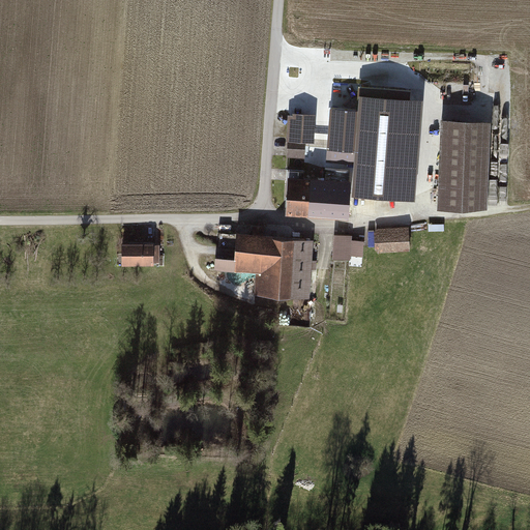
[(353,168),(352,181),(351,198),(417,201),(422,101),(359,97),(359,111),(330,109),(327,167),(353,168)]
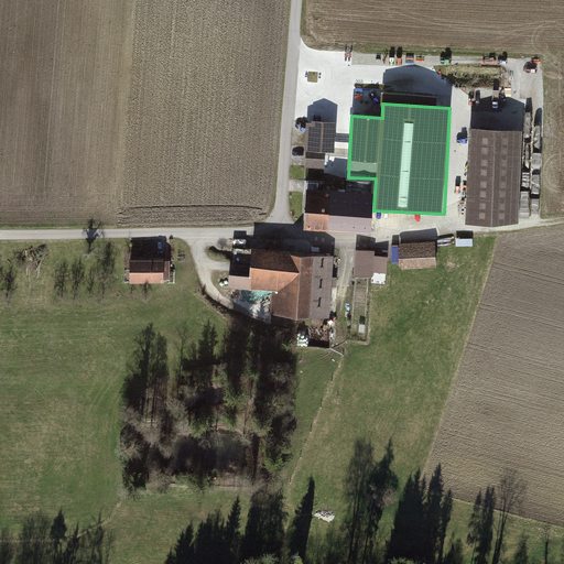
[(336,122),(307,121),(305,167),(325,169),(326,153),(334,154),(336,122)]
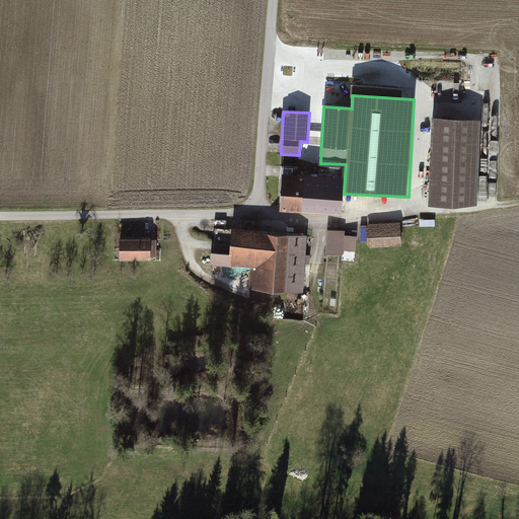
[(482,122),(432,119),(427,207),(477,206),(482,122)]
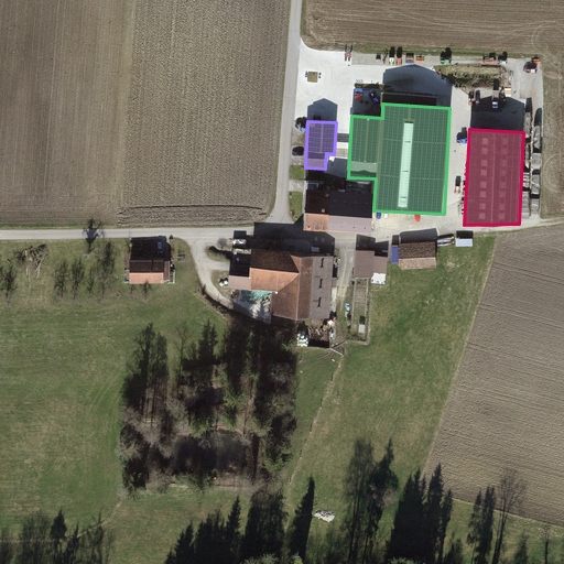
[(305,180),(304,207),(329,209),(331,190),(322,190),(323,181),(305,180)]
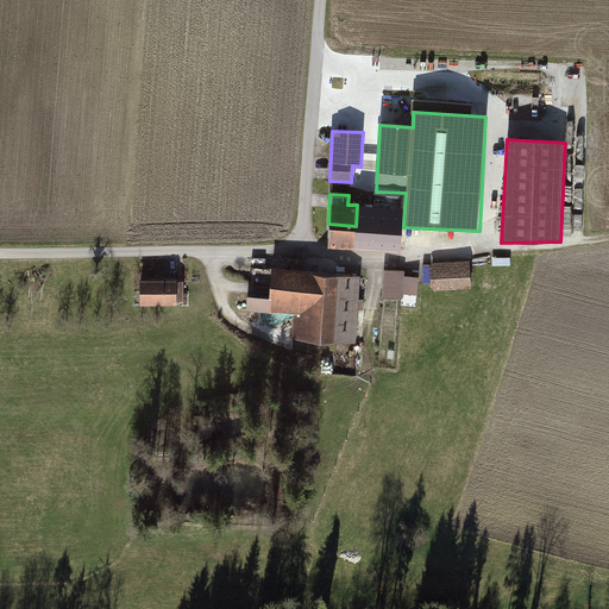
[(405,208),(357,205),(356,226),(355,246),(402,249),(403,227),(405,208)]
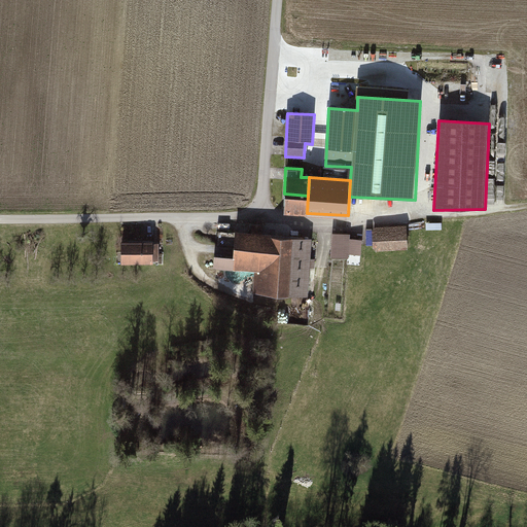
[(307,213),(308,196),(284,194),(283,212),(307,213)]
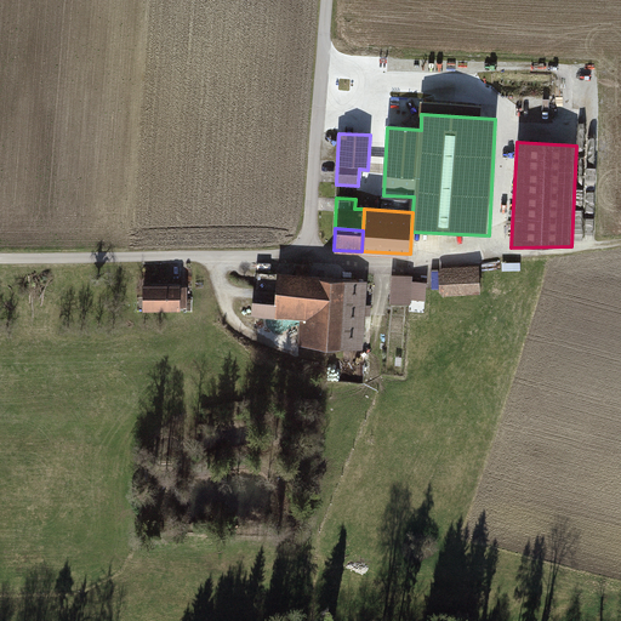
[(366,306),(368,283),(322,280),(322,277),(312,275),(312,267),(298,266),(298,275),(278,274),(275,322),(302,323),(301,347),(364,351),(365,318),(371,318),(372,307),(366,306)]
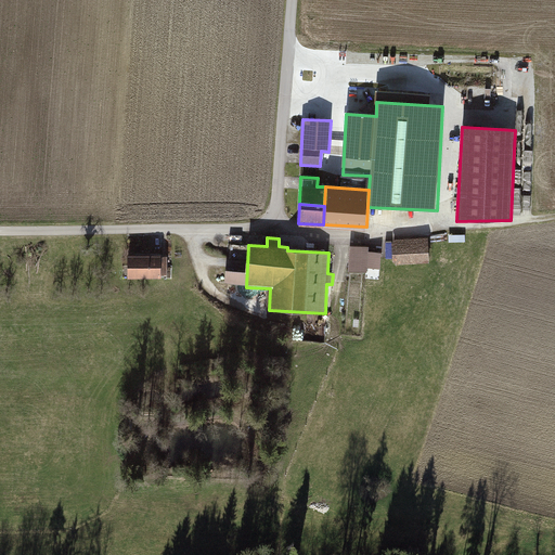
[(392,240),(394,266),(430,262),(428,237),(392,240)]
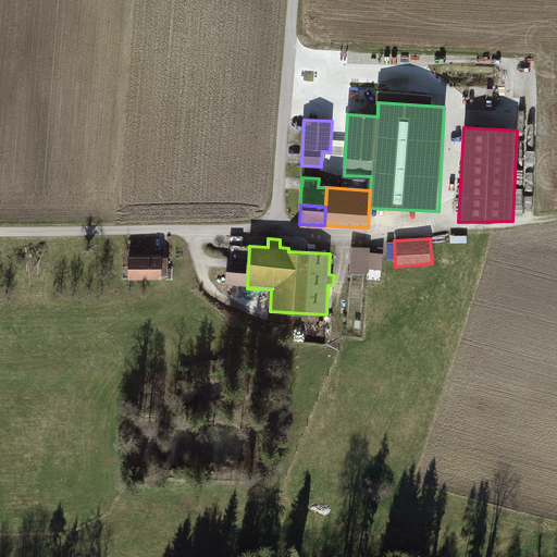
[(369,249),(353,248),(351,272),(368,273),(368,269),(382,269),(382,256),(369,255),(369,249)]
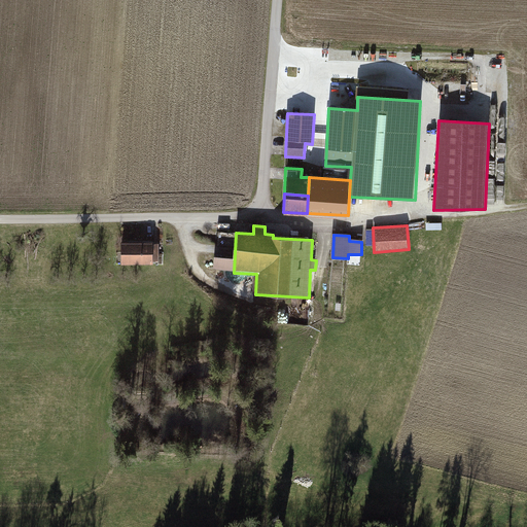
[(154,243),(121,243),(121,266),(153,265),(153,262),(160,262),(160,244),(154,244),(154,243)]
